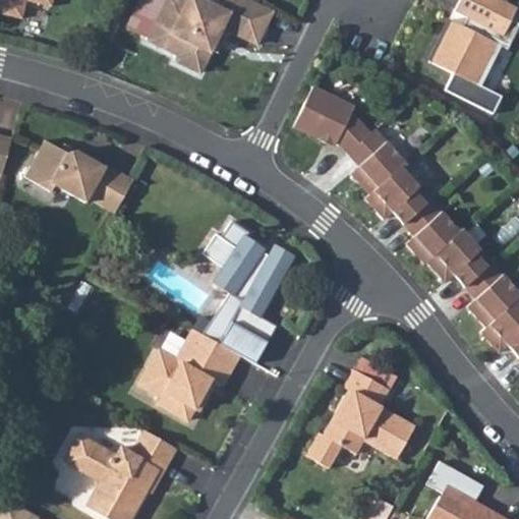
[(0,0),(0,11),(23,17),(27,0),(32,0),(53,5),(54,0),(0,0)]
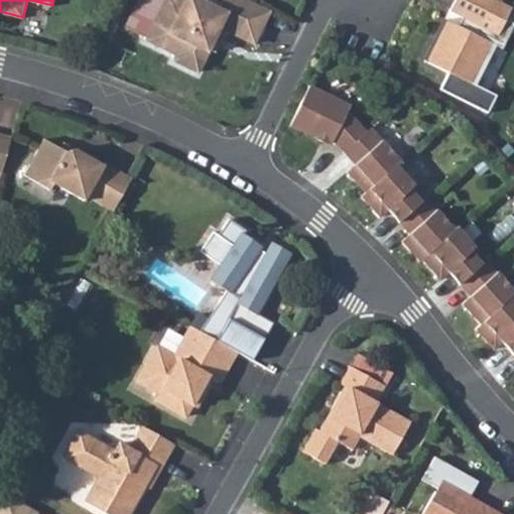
[(255,41),(270,9),(251,0),(223,0),(220,6),(206,0),(185,0),(185,1),(183,0),(165,0),(148,37),(178,52),(175,58),(199,71),(222,24),(255,41)]
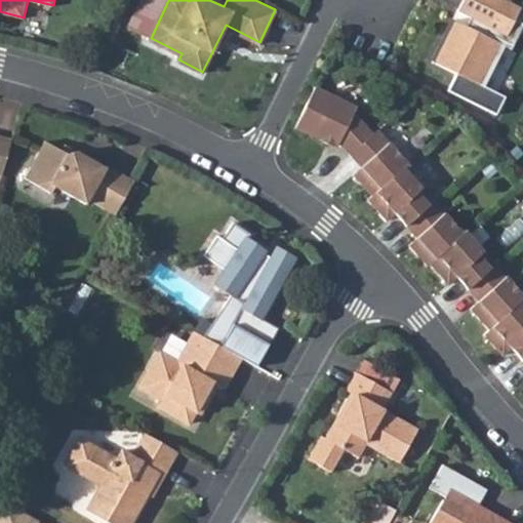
[(522,6),(510,0),(464,0),(458,10),(472,17),(468,26),(454,19),(434,61),(457,73),(449,90),(497,114),(507,96),(483,84),(504,44),(513,48),(522,28),(522,22),(516,18),(522,6)]
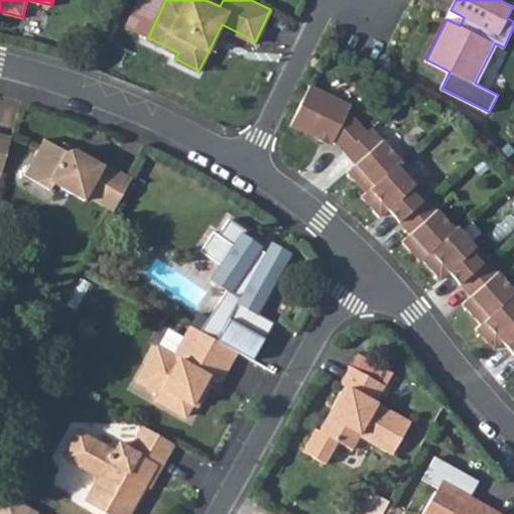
[(310,85),(291,125),(323,140),(324,138),(334,142),(335,139),(356,163),(348,171),(367,191),(363,196),(381,216),(389,209),(411,233),(403,240),(421,260),(424,259),(441,278),(450,271),(472,295),(464,302),(483,324),(478,328),(496,349),(504,341),(513,351),(513,298),(511,296),(513,294),(513,288),(459,227),(456,229),(397,163),(402,160),(372,127),(368,131),(349,110),(352,104),(310,85)]
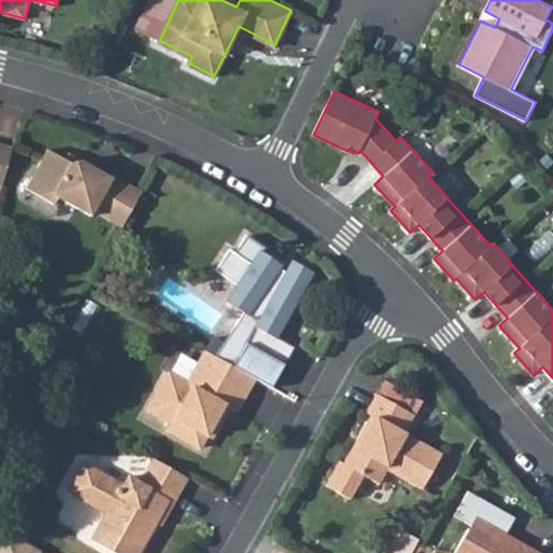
[(0,142),(0,184),(3,185),(14,146),(0,142)]
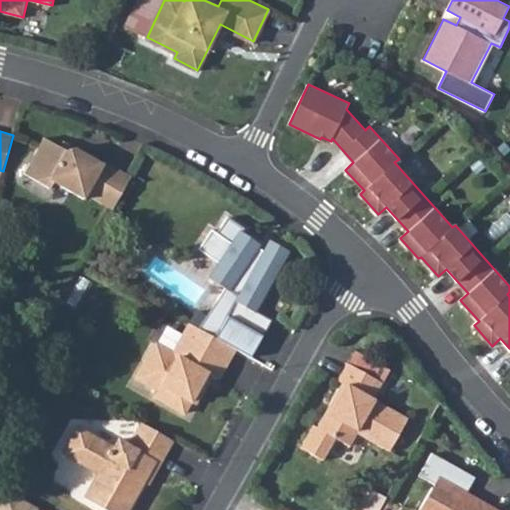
[(45,137),(25,173),(51,187),(55,181),(85,198),(88,194),(114,208),(132,176),(105,160),(104,163),(76,147),(67,149),(45,137)]
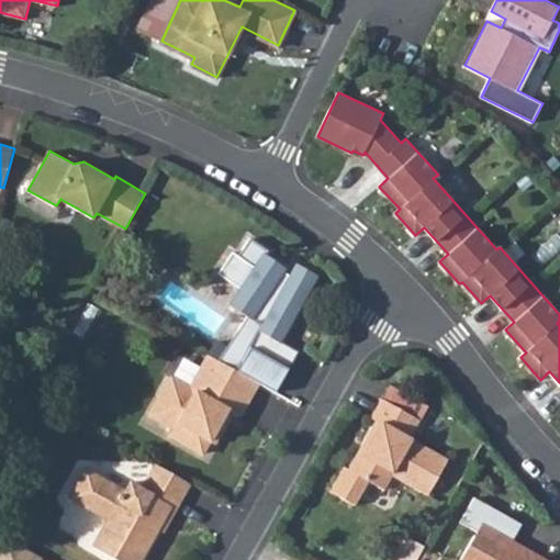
[(259,382),(276,391),(299,350),(281,340),(318,275),(298,264),(291,275),(284,270),(287,266),(267,254),(270,249),(252,237),(239,255),(234,250),(219,272),(242,288),(231,303),(248,315),(217,359),(259,382)]
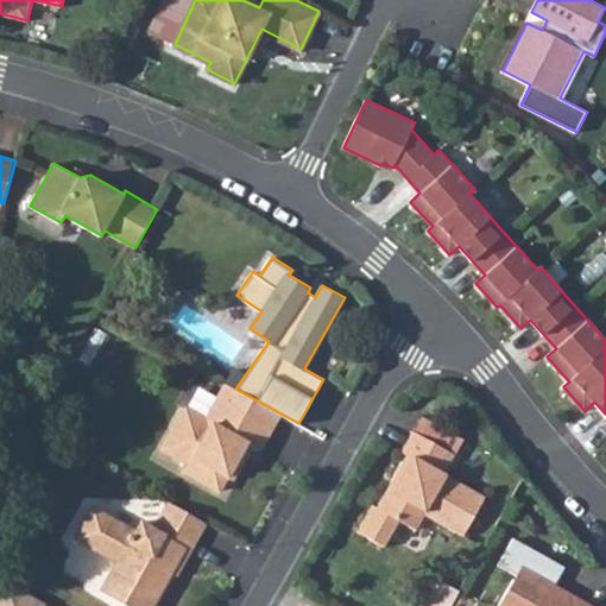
[(235,389),(233,386),(225,399),(219,396),(207,418),(187,408),(164,448),(189,462),(185,471),(220,490),(228,475),(233,479),(247,454),(242,452),(247,442),(260,450),(281,414),(235,389)]
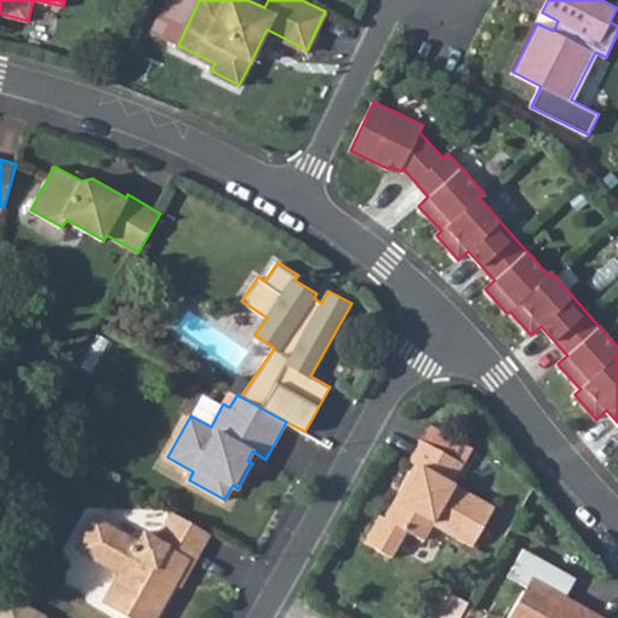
[(416,463),(385,518),(425,539),(434,524),(474,545),(496,507),(455,482),(465,463),(423,439),(411,459),(416,463)]
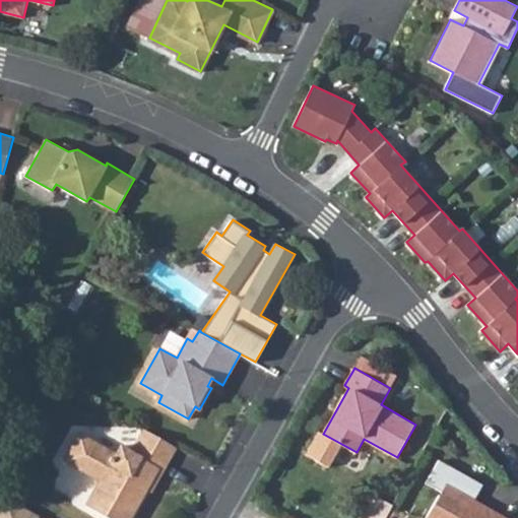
[(163,470),(177,446),(145,429),(133,451),(121,445),(116,453),(80,434),(66,459),(102,479),(86,505),(110,517),(130,517),(158,467),(163,470)]
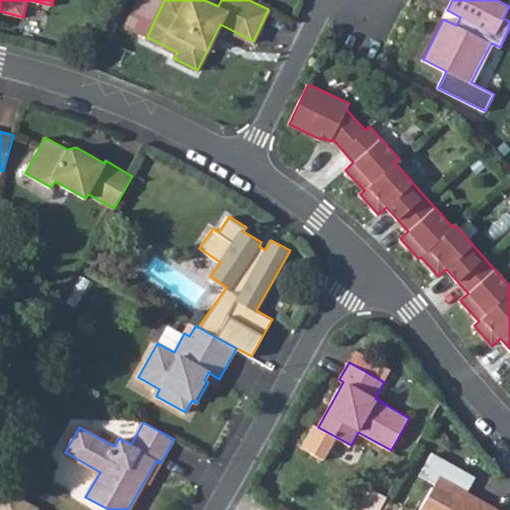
[(475,477),(432,453),(420,475),(436,484),(435,488),(434,496),(434,501),(436,509),(497,509),(467,493),(475,477)]
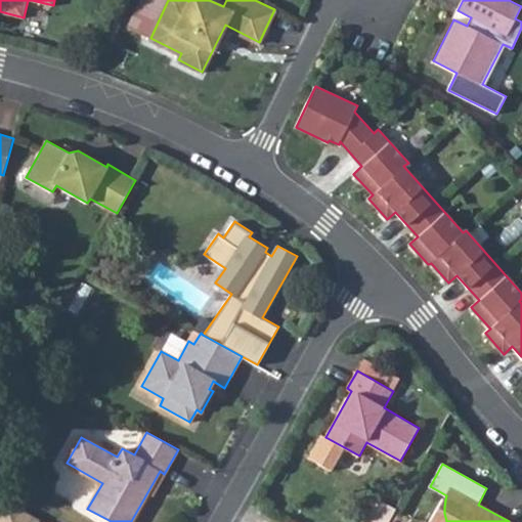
[(0,508),(0,521),(41,521),(44,517),(6,496),(0,508)]
